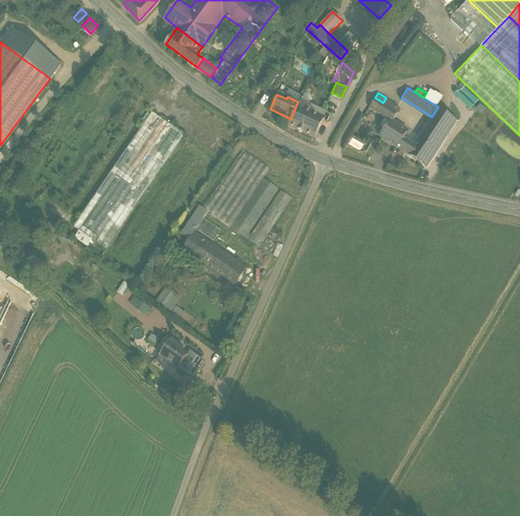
[(383,103),(375,98),(369,107),(384,116),(391,121),(397,111),(394,109),(383,103)]
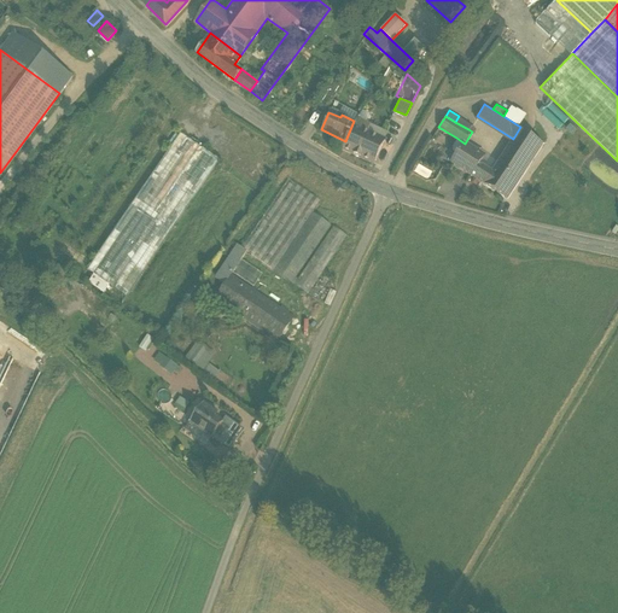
[(472,124),(459,116),(455,122),(468,129),(472,124)]
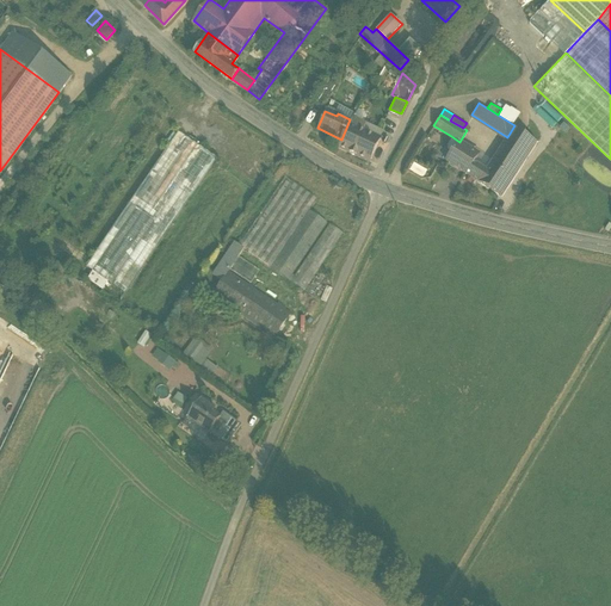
[(362,119),(352,116),(351,119),(350,119),(341,140),(338,146),(369,160),(380,136),(362,128),(364,124),(362,119)]
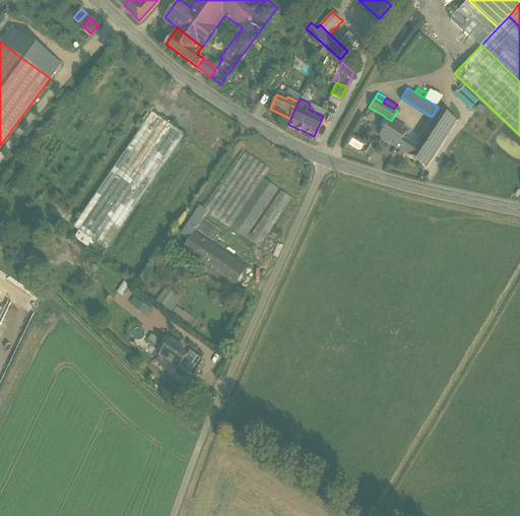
[(308,109),(323,116),(326,110),(308,102),(310,106),(308,109)]
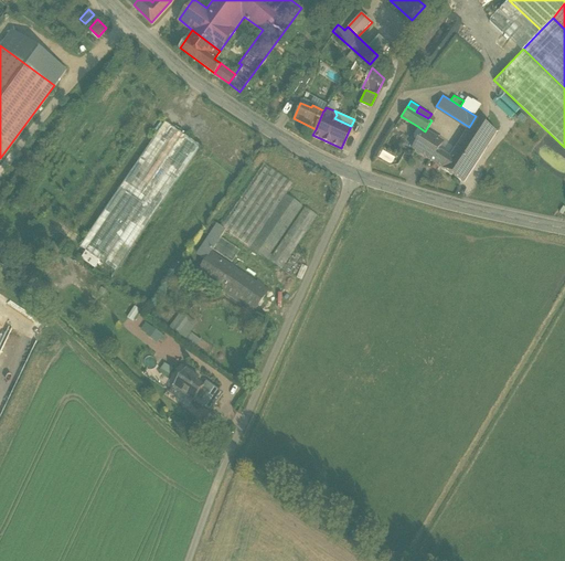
[(469,127),(451,152),(475,167),(498,130),(476,116),(469,127)]
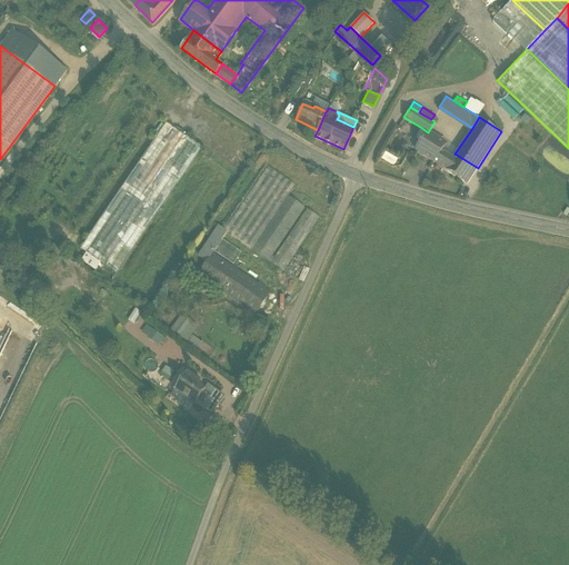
[(166,121),(80,246),(116,270),(201,146),(166,121)]
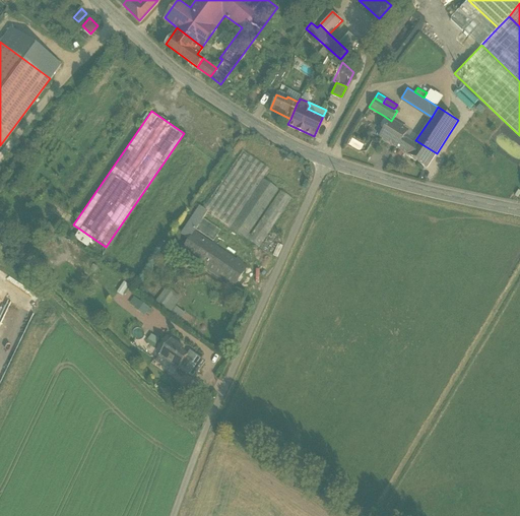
[(391,121),(384,116),(381,121),(381,125),(385,127),(380,134),(407,152),(413,142),(404,136),(407,131),(391,121)]
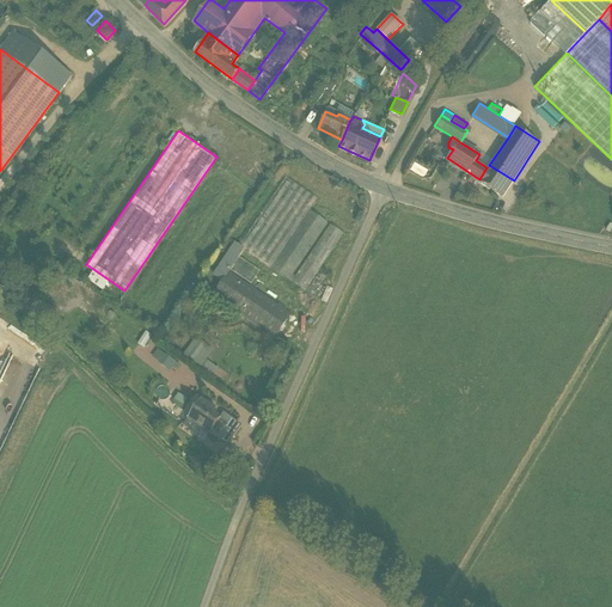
[(411,167),(424,173),(427,166),(414,160),(411,167)]
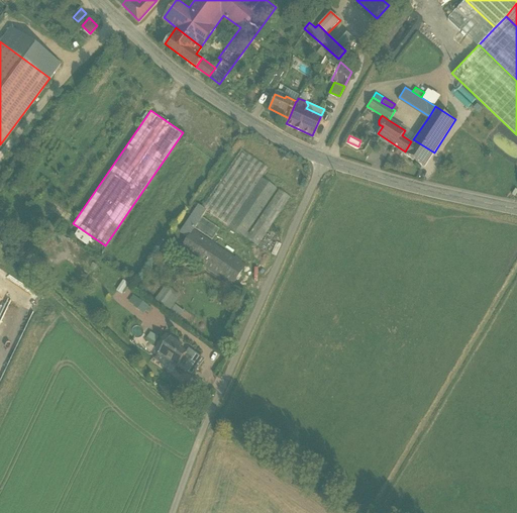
[(434,152),(413,139),(411,141),(405,151),(426,165),(434,152)]
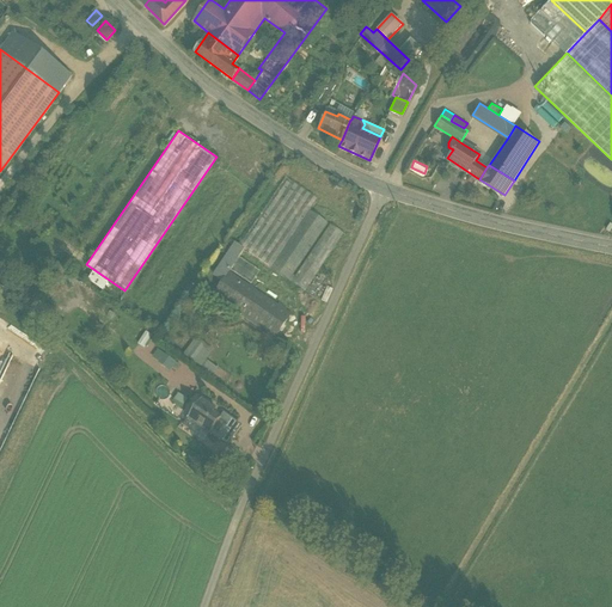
[(238,244),(269,264),(316,196),(285,176),(238,244)]
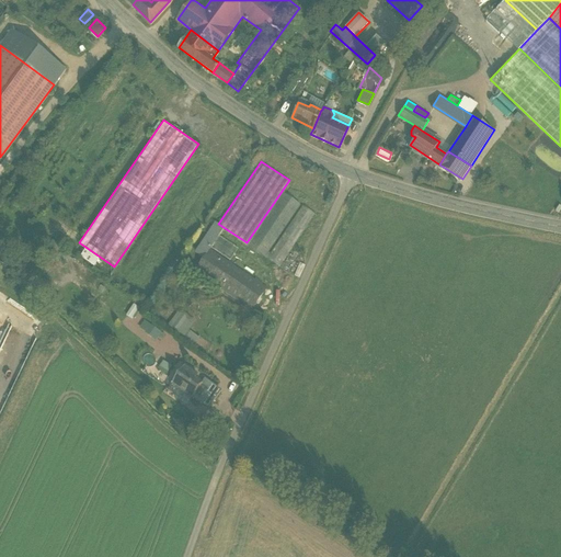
[(284,191),(248,243),(264,254),(300,202),(284,191)]
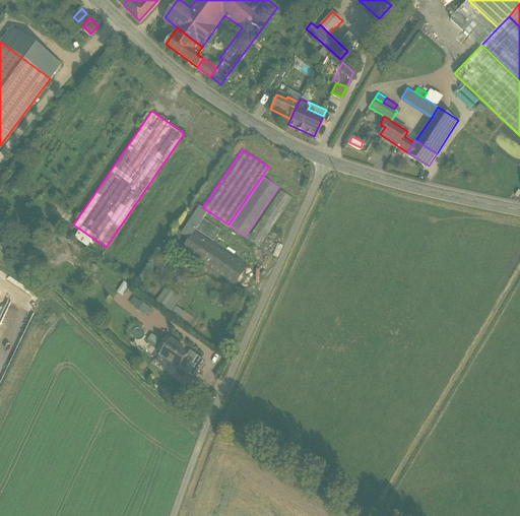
[(280,190),(248,238),(259,246),(291,197),(280,190)]
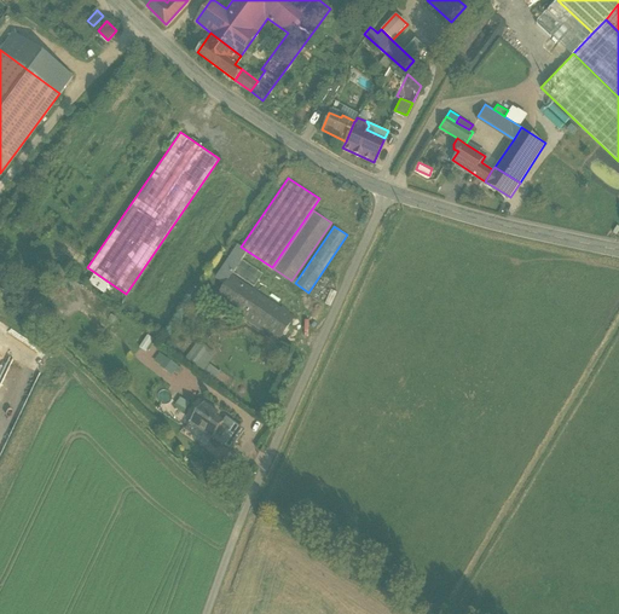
[(237,245),(217,276),(225,282),(231,272),(233,268),(242,256),(246,250),(237,245)]
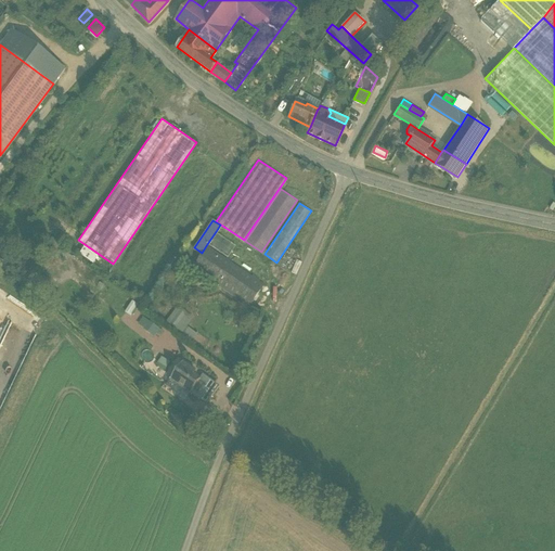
[(234,242),(217,230),(209,241),(227,253),(234,242)]
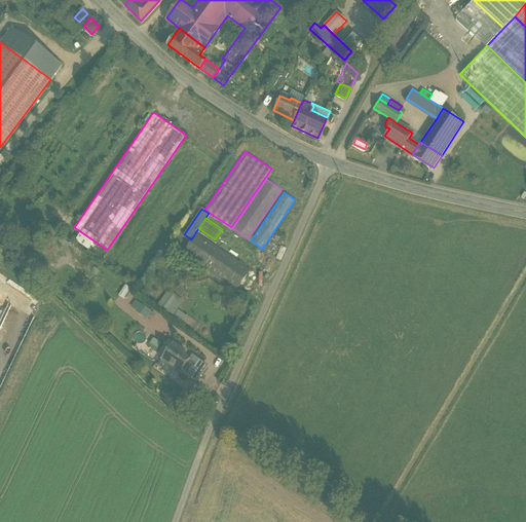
[(249,267),(196,231),(191,239),(182,252),(235,288),(249,267)]
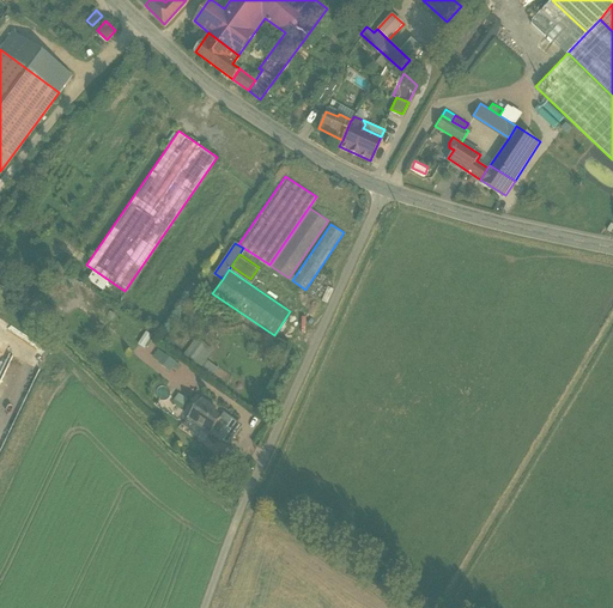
[(217,364),(206,358),(212,346),(194,335),(184,352),(214,369),(217,364)]
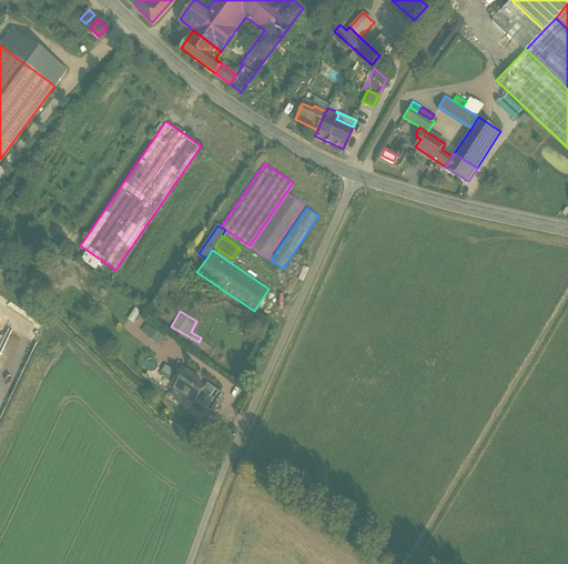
[(140,329),(161,343),(166,335),(145,321),(140,329)]
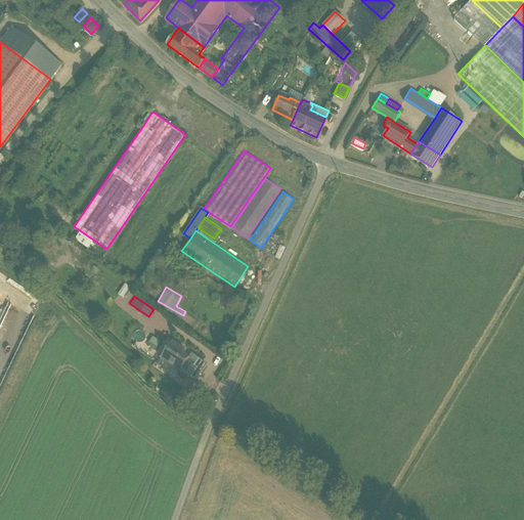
[(157,345),(160,338),(150,335),(147,342),(157,345)]
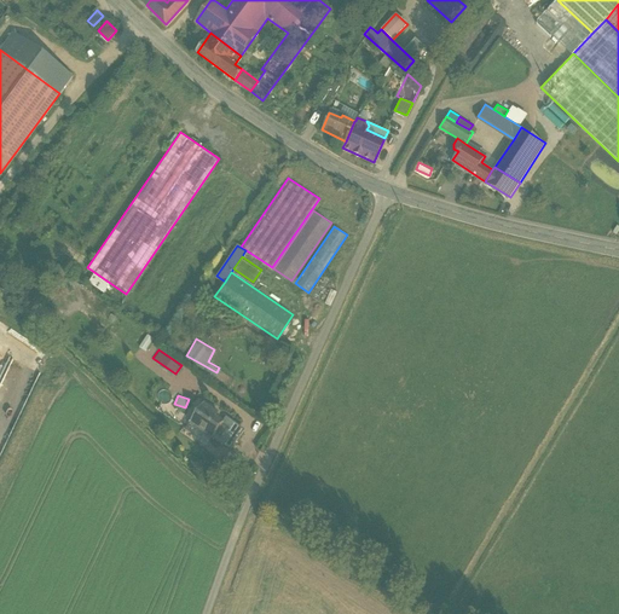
[(210,406),(203,401),(185,428),(195,434),(198,428),(212,438),(223,422),(215,416),(217,413),(209,409),(210,406)]
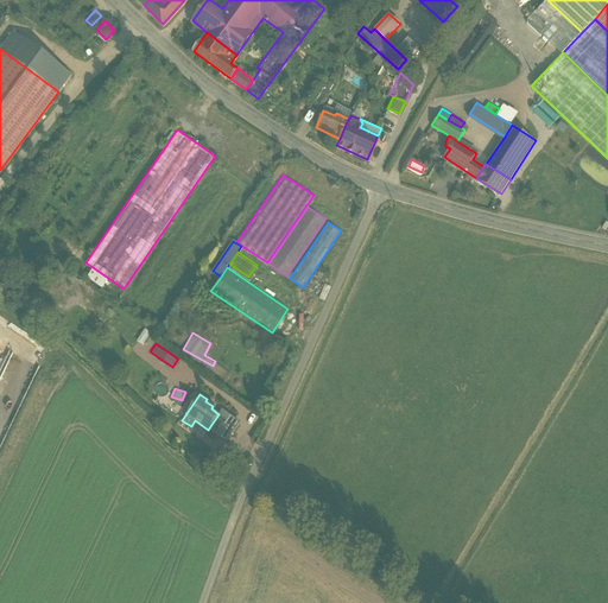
[(0,443),(12,416),(0,410),(0,443)]
